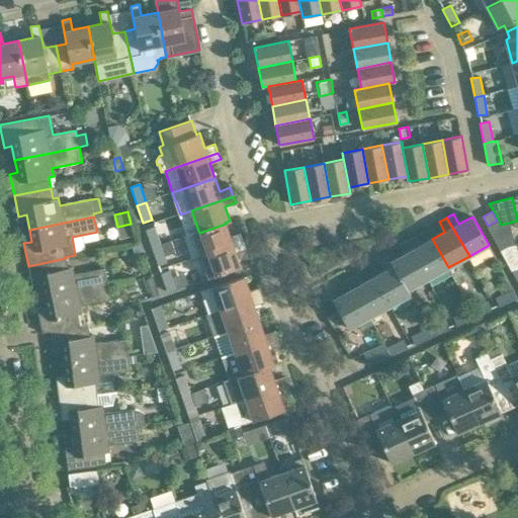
[(515,246),(509,223),(501,225),(499,221),(488,227),(502,251),(509,248),(515,246)]
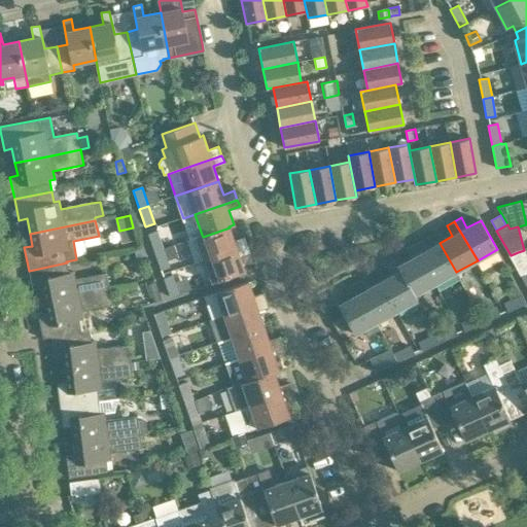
[(234,241),(230,227),(203,237),(202,235),(186,240),(195,262),(205,259),(205,260),(247,246),(244,237),(234,241)]
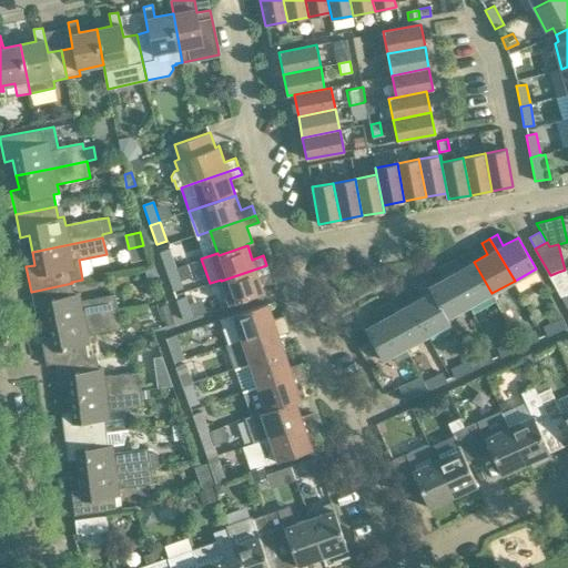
[(160,253),(166,273),(176,270),(170,250),(160,253)]
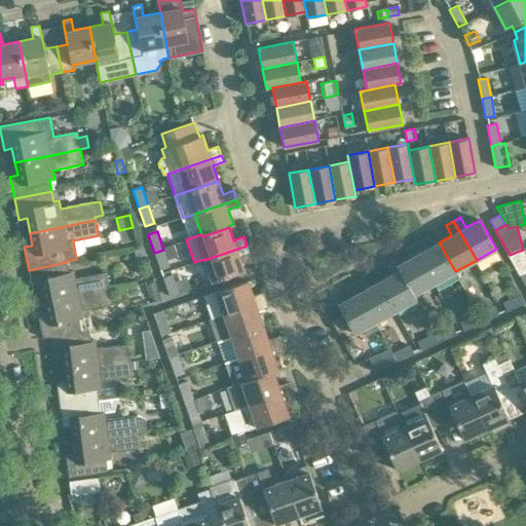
[(419,240),(412,245),(435,283),(455,271),(439,242),(425,250),(419,240)]
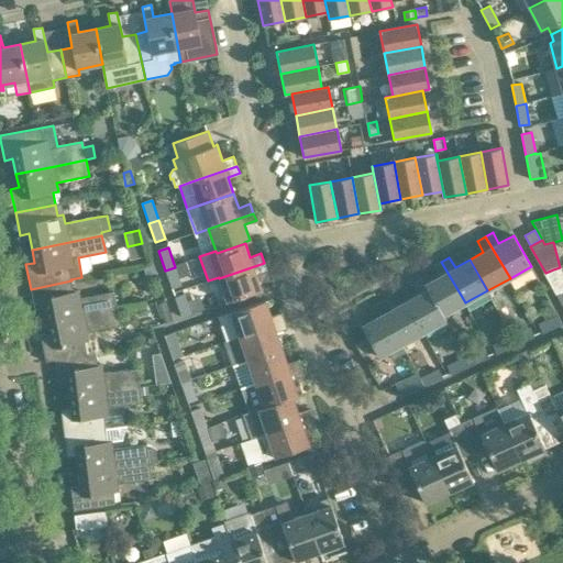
[(422,278),(421,278),(443,315),(465,302),(441,262),(433,265),(440,276),(426,284),(422,278)]
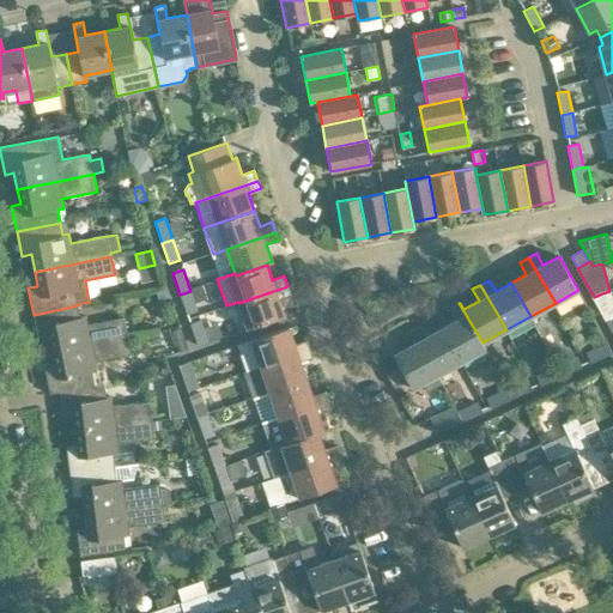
[(287,286),(238,303),(247,328),(284,315),(278,298),(291,293),(287,286)]
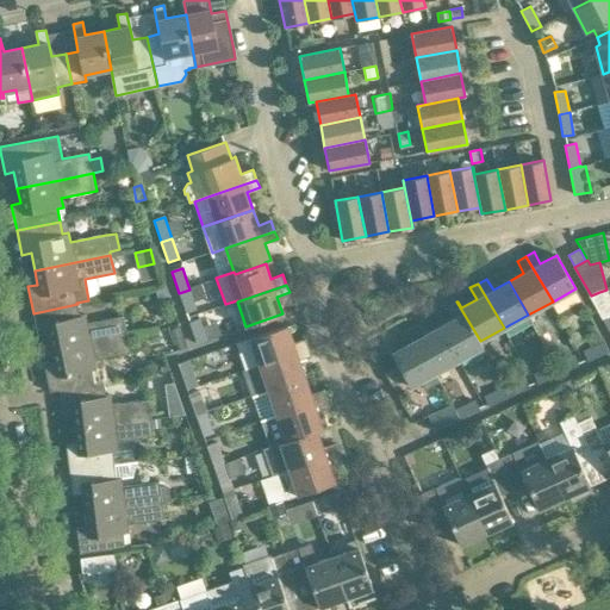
[(154,288),(159,299),(169,296),(166,286),(154,288)]
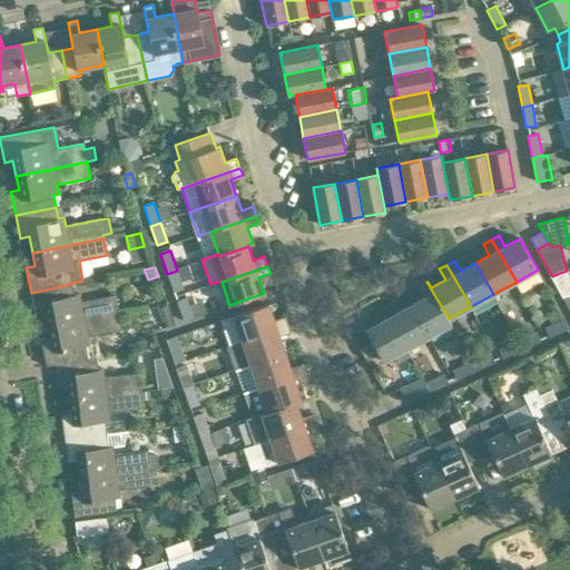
[(177,271),(167,274),(175,294),(184,291),(177,271)]
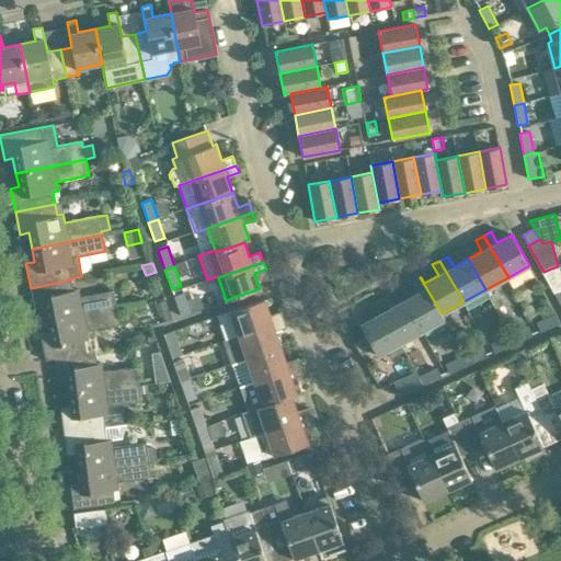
[(551,268),(544,272),(550,284),(558,279),(551,268)]
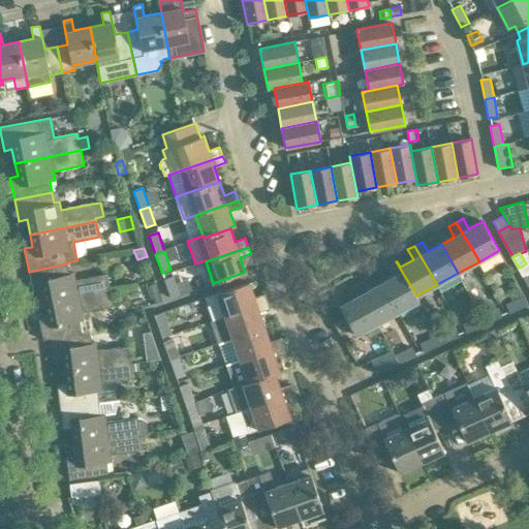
[(395,276),(381,283),(399,312),(419,301),(416,297),(416,296),(396,261),(390,266),(395,276)]
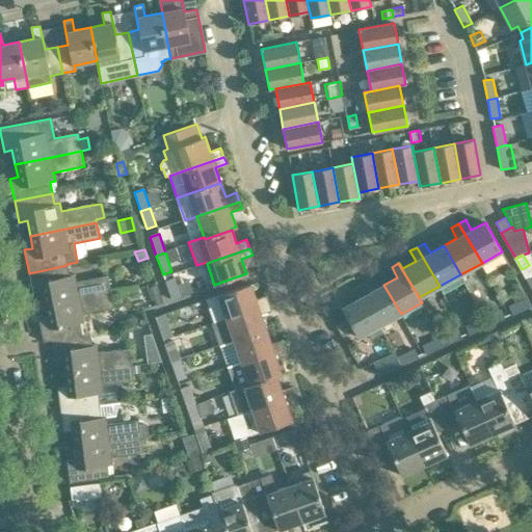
[(531,263),(529,265),(522,269),(527,280),(531,275),(531,263)]
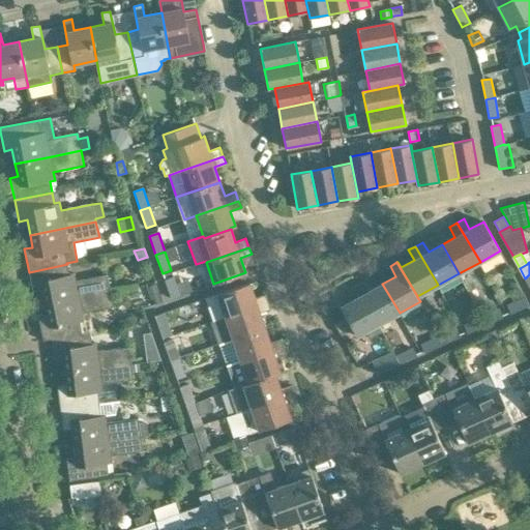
[(67,264),(29,272),(33,292),(41,291),(45,306),(111,291),(108,274),(77,281),(75,272),(69,273),(67,264)]
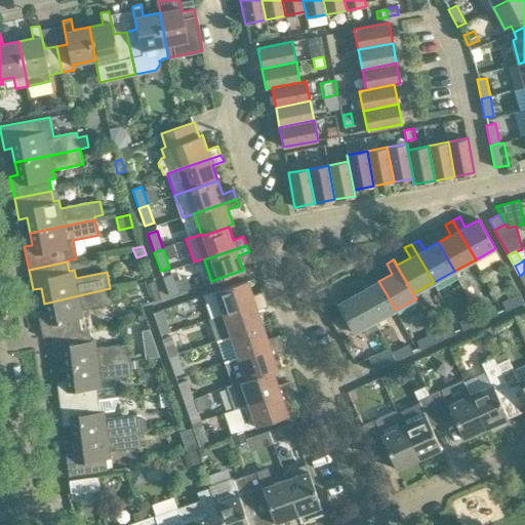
[(169,295),(178,292),(172,274),(163,277),(169,295)]
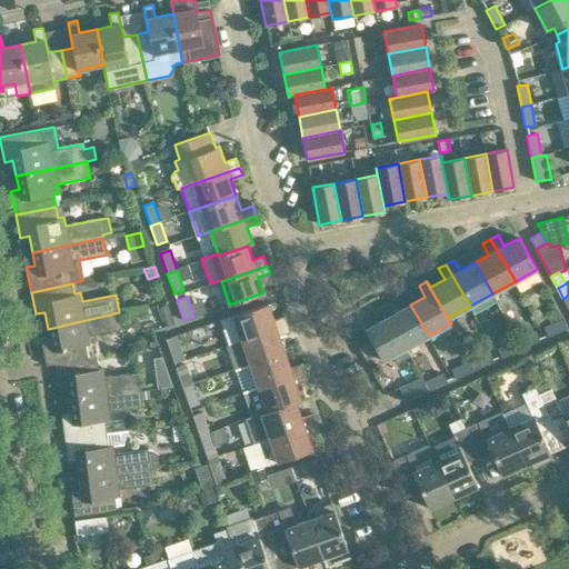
[(390,301),(381,306),(407,348),(429,336),(410,305),(396,312),(390,301)]
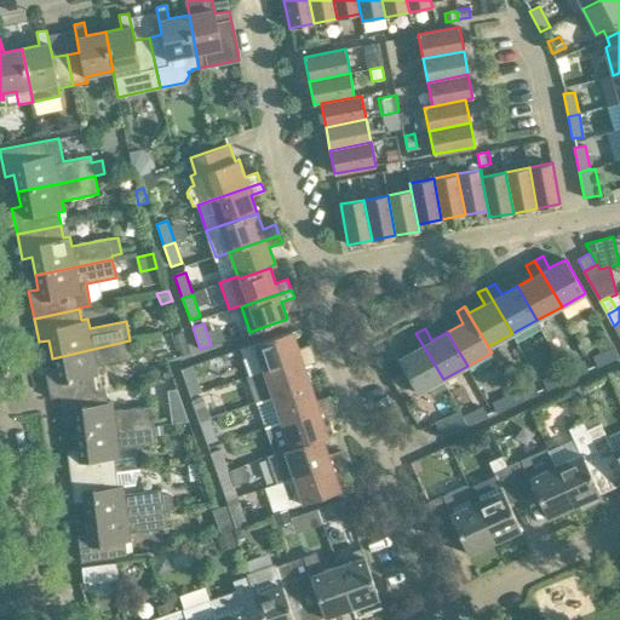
[(181,356),(190,352),(182,331),(170,336),(176,351),(179,350),(181,356)]
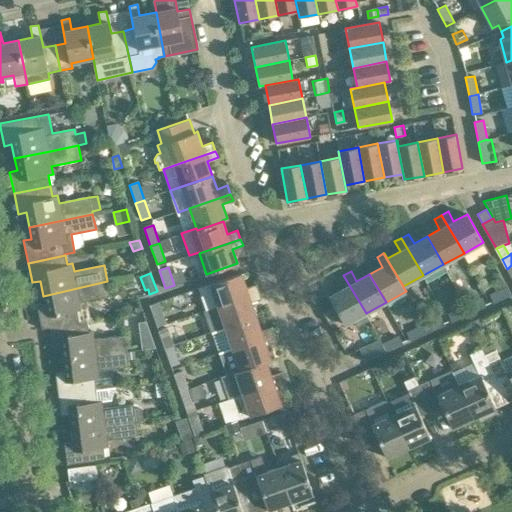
[(241,273),(210,283),(198,287),(206,310),(218,307),(217,306),(259,291),(256,284),(246,287),(241,273)]
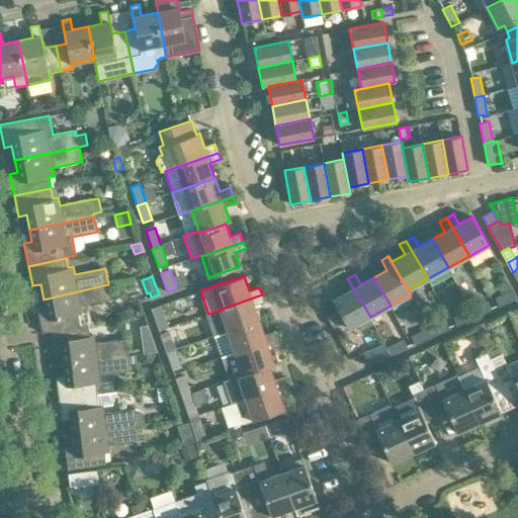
[(338,310),(327,317),(332,326),(344,320),(349,329),(358,324),(361,330),(372,324),(369,318),(370,317),(347,278),(341,282),(346,292),(333,299),(338,310)]
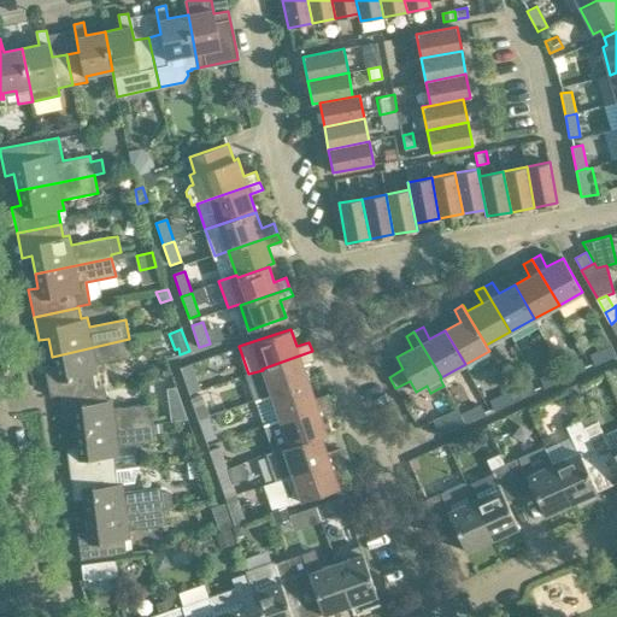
[(591,339),(598,352),(591,356),(595,365),(616,356),(611,346),(604,333),(591,339)]
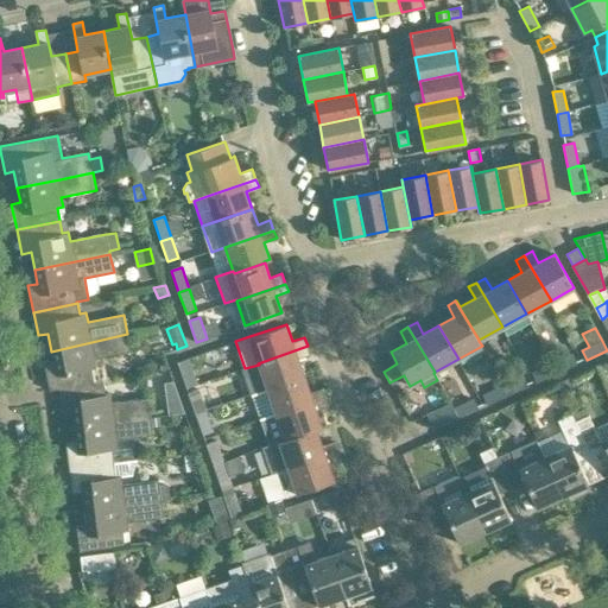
[(127,334),(51,352),(54,365),(44,366),(49,391),(58,390),(58,391),(95,382),(103,381),(103,380),(107,380),(103,358),(131,352),(127,334)]
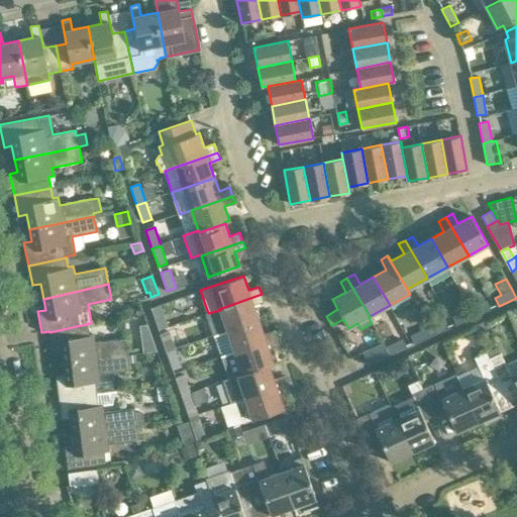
[(208,313),(207,314),(214,335),(259,320),(253,306),(265,302),(262,294),(219,309),(220,310),(208,313)]
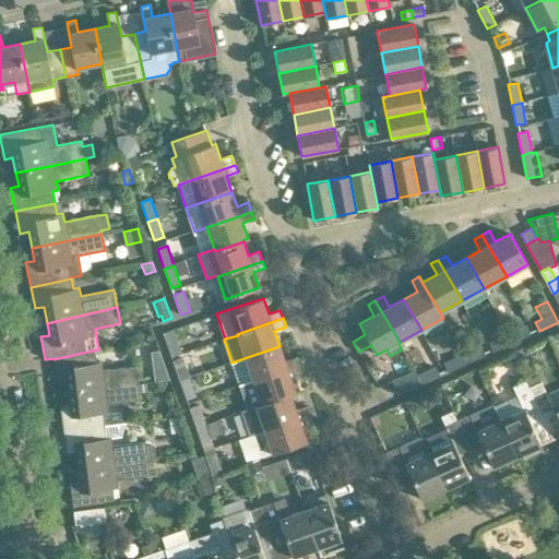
[(526,325),(508,334),(513,343),(531,335),(526,325)]
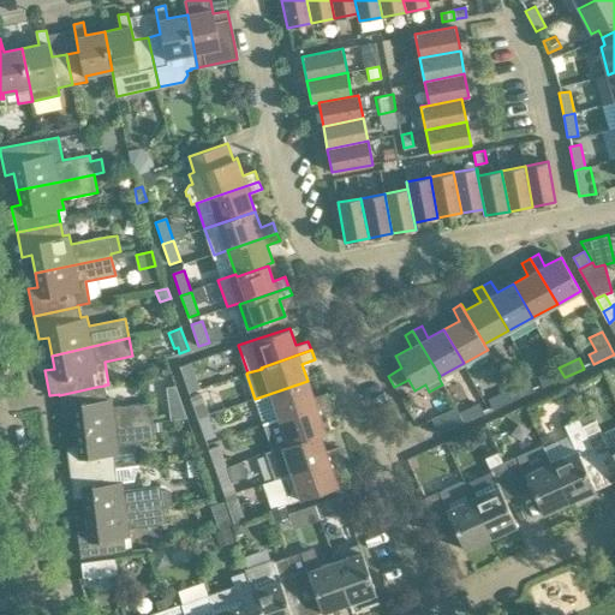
[(179,366),(186,388),(197,384),(190,363),(179,366)]
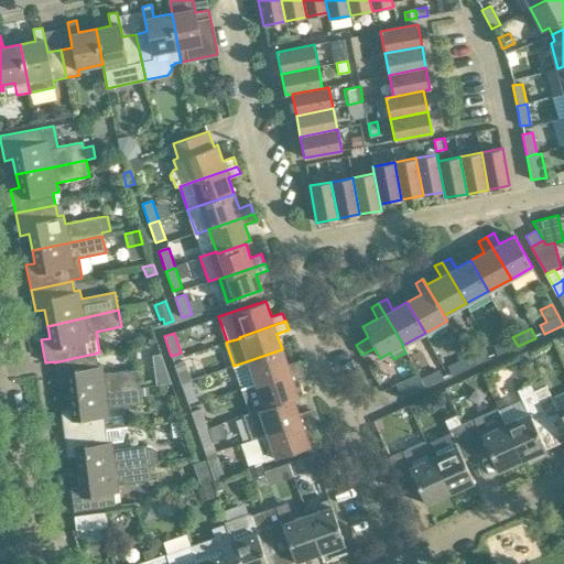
[(518,346),(512,337),(494,346),(498,355),(518,346)]
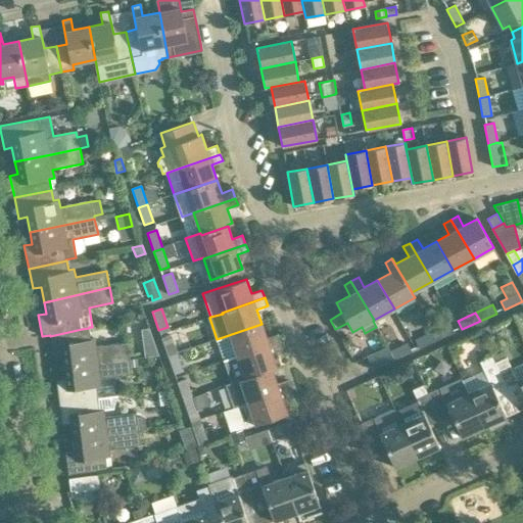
[(262,324),(217,339),(224,361),(280,342),(277,334),(267,338),(262,324)]
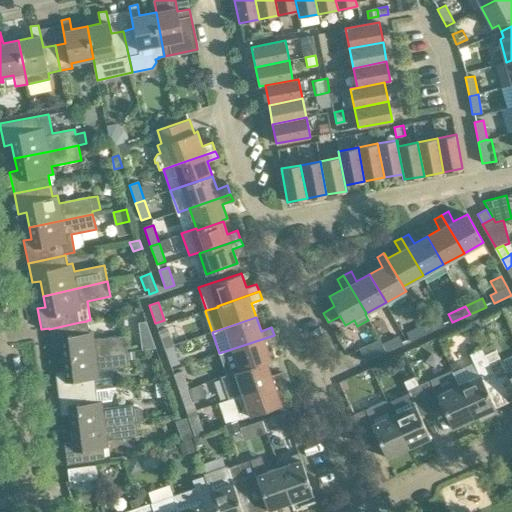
[(441,317),(423,326),(427,334),(445,325),(441,317)]
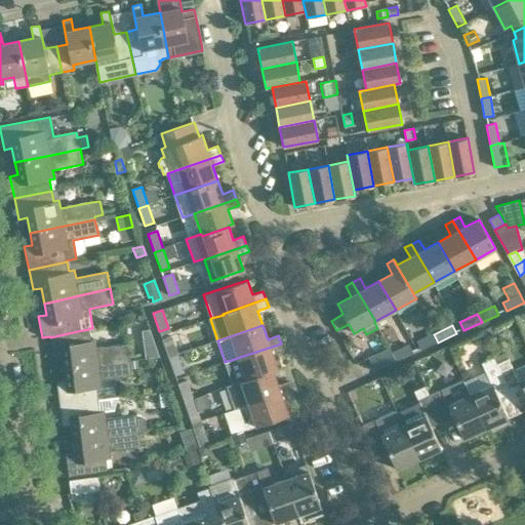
[(90,329),(89,329),(82,330),(50,337),(53,356),(62,355),(64,369),(107,364),(130,361),(128,345),(97,349),(96,339),(91,340),(90,329)]
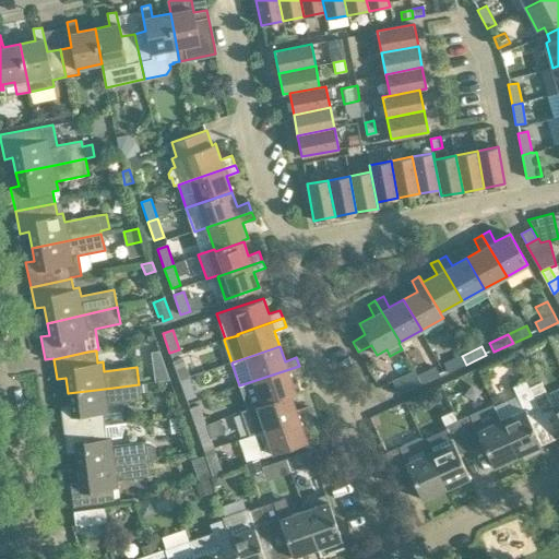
[(466,365),(462,356),(444,364),(449,372),(466,365)]
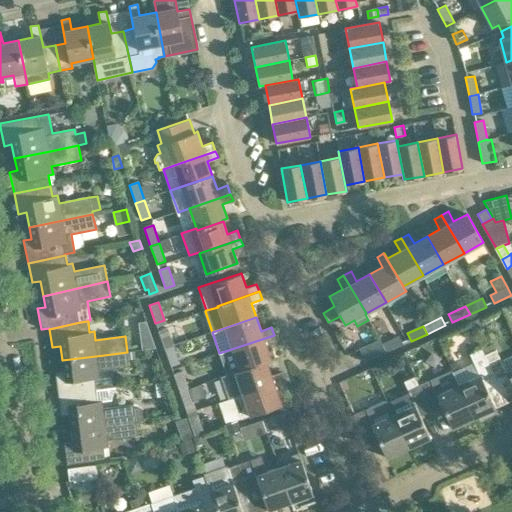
[(158,331),(164,348),(173,345),(167,328),(158,331)]
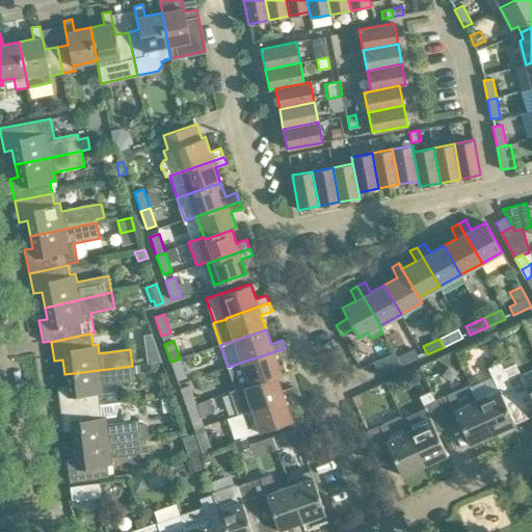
[(285,348),(228,367),(235,390),(245,387),(282,374),(276,360),(287,355),(285,348)]
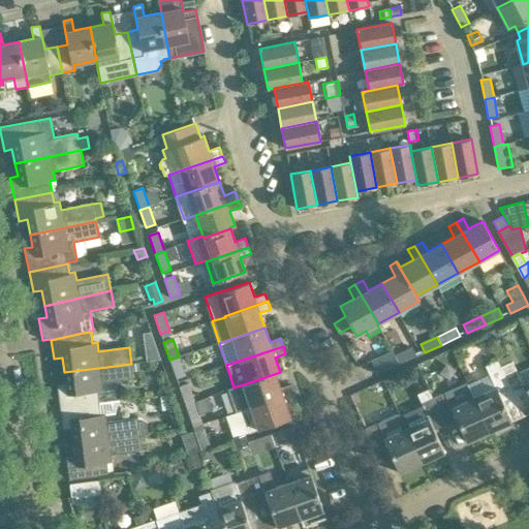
[(154,347),(145,348),(147,362),(160,360),(156,347),(154,347)]
